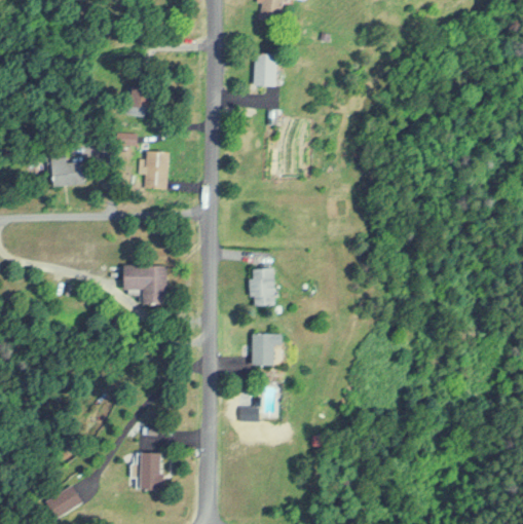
[(259,20),(282,23),(284,0),(258,0),(258,2),(261,2),(259,20)]
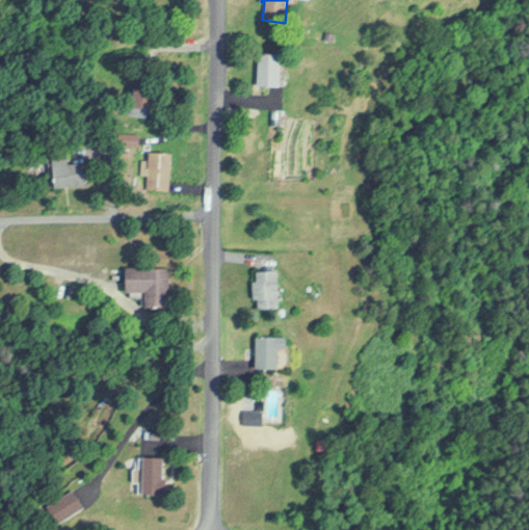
[(280,54),(257,54),(257,86),(280,86),(280,54)]
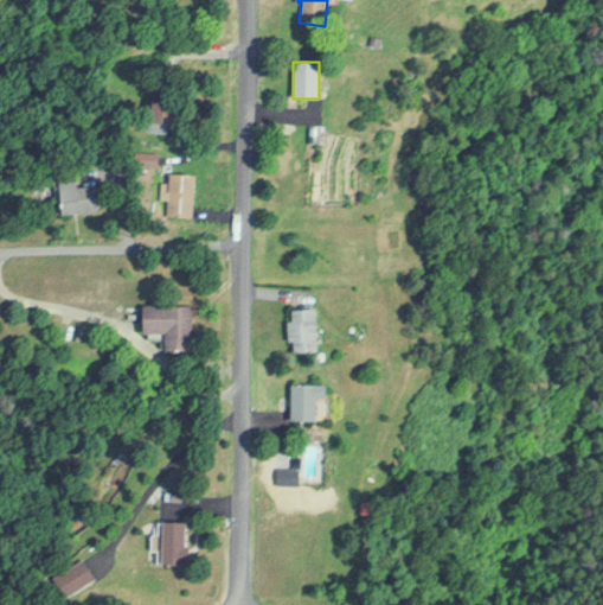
[(57,180),(59,215),(97,211),(95,186),(76,188),(75,179),(57,180)]
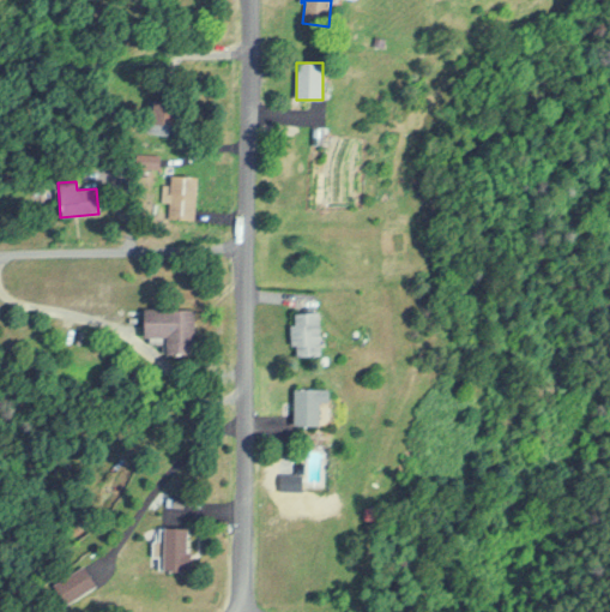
[(142,337),(164,337),(164,354),(192,354),(192,310),(142,310),(142,337)]
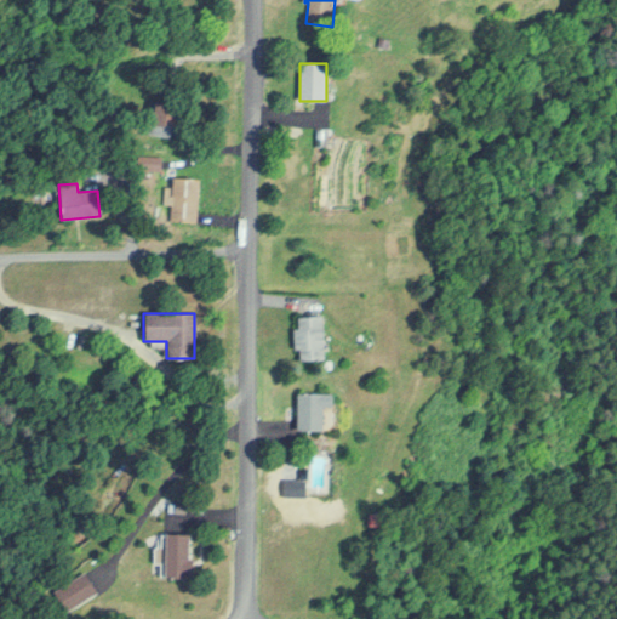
[(324,317),(295,317),(295,362),(324,362),(324,317)]
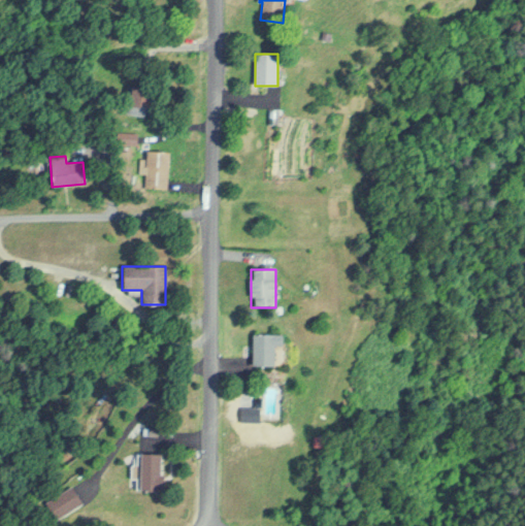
[(276,335),(252,335),(252,367),(276,367),(276,335)]
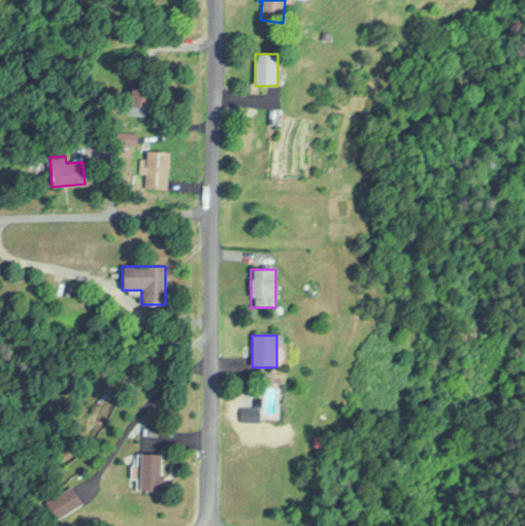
[(161,455),(138,455),(138,492),(161,492),(161,455)]
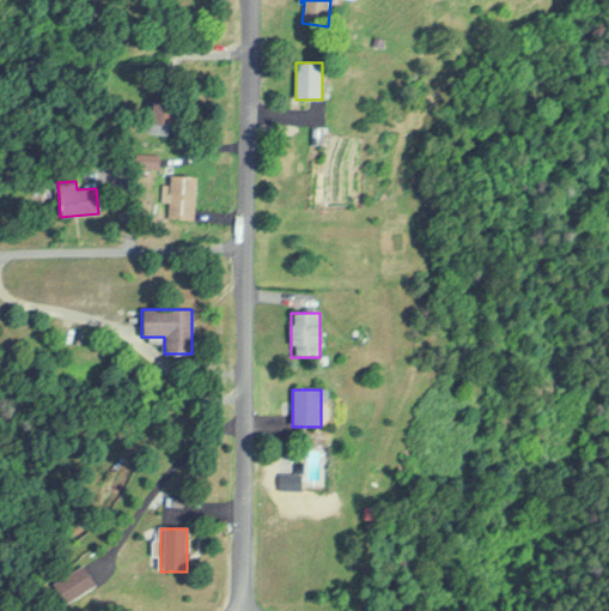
[(62,605),(95,587),(81,566),(50,584),(62,605)]
